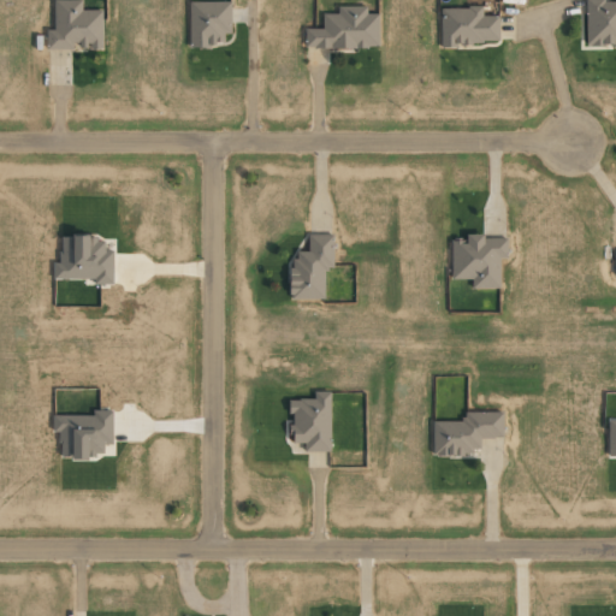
[(82,0),(54,0),(53,29),(47,29),(46,48),(101,49),(102,10),(82,10),(82,0)]
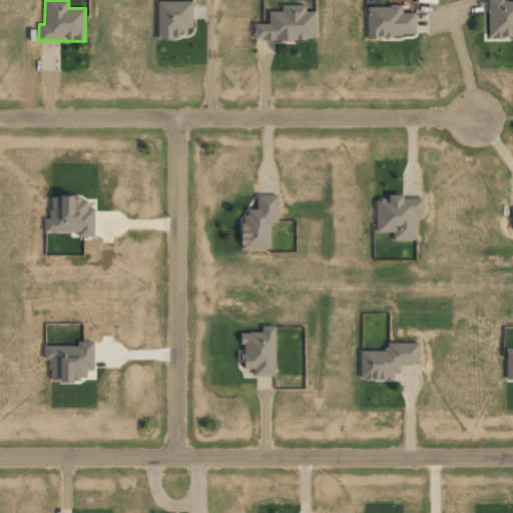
[(512,0),(487,0),(488,39),(512,38),(512,0)]
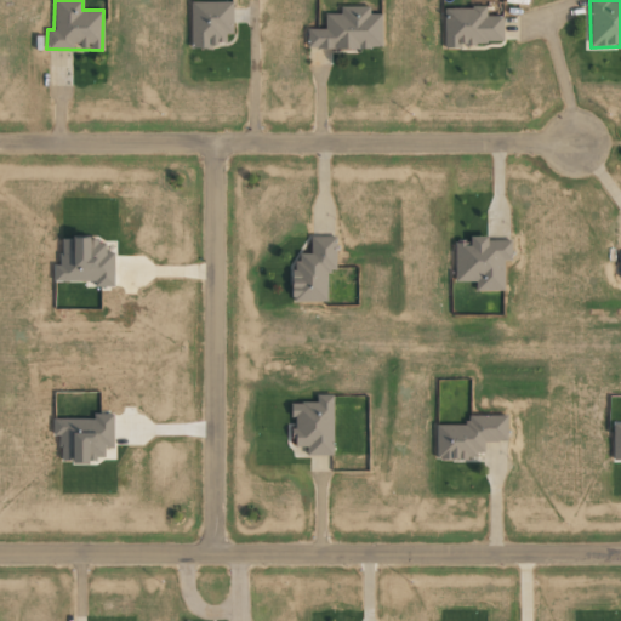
[(233,34),(232,1),(192,1),(192,46),(227,46),(227,34),(233,34)]
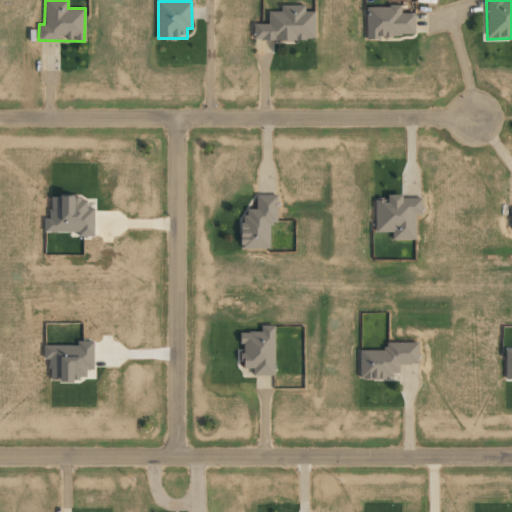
[(268,12),(268,24),(253,24),(254,41),(315,39),(314,11),(305,12),(304,5),(280,5),(281,11),(268,12)]
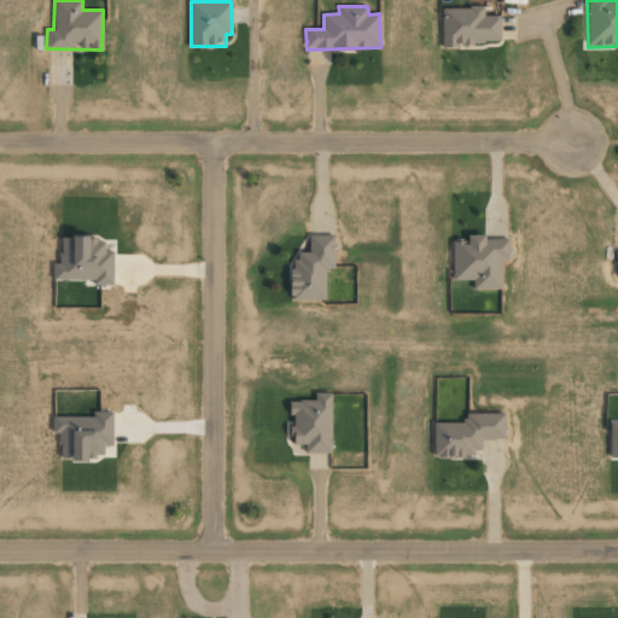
[(443,45),(500,44),(500,16),(484,16),(483,7),(442,7),(443,45)]
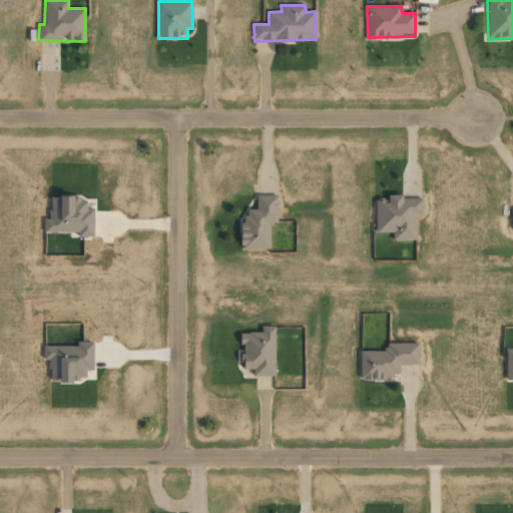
[(271,248),(271,223),(278,223),(278,195),(257,195),(257,209),(242,209),(242,249),(271,248)]
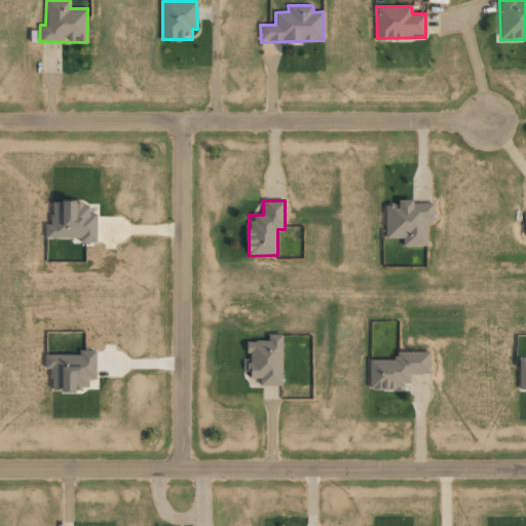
[(385,205),(385,238),(403,238),(403,247),(426,247),(426,221),(433,221),(433,202),(398,201),(398,205),(385,205)]
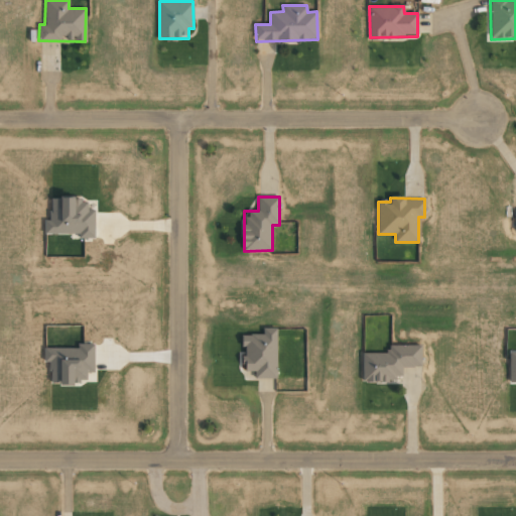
[(51,199),(51,221),(44,221),(44,234),(80,234),(80,238),(94,238),(95,210),(88,210),(88,199),(51,199)]
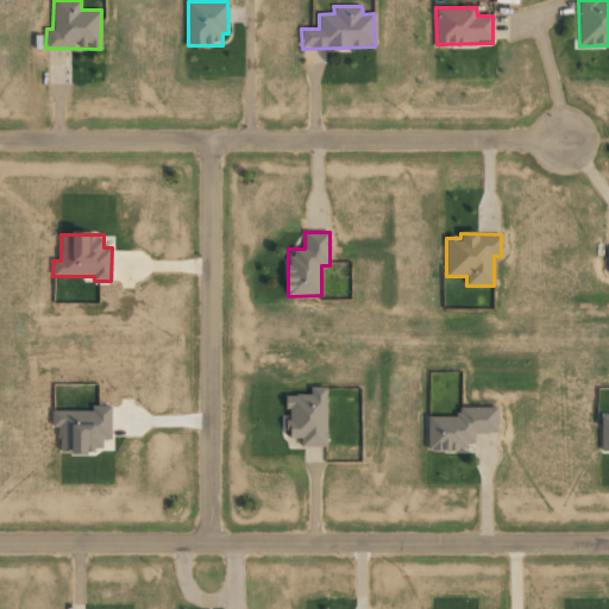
[(326,387),(311,387),(311,395),(288,395),(288,438),(301,438),(301,446),(326,446),(326,387)]
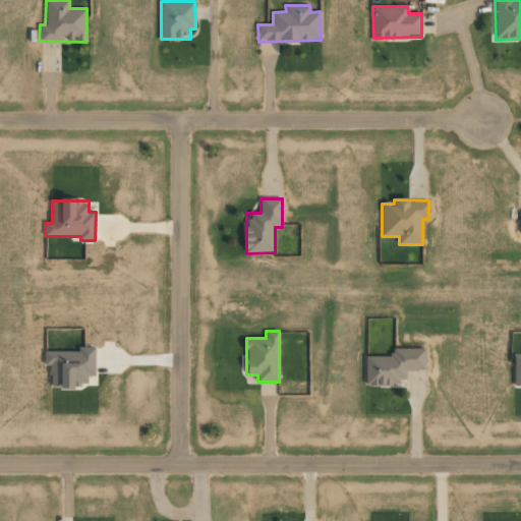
[(95,347),(77,347),(77,363),(68,363),(68,352),(45,352),(45,365),(51,365),(51,387),(89,387),(89,377),(95,377),(95,347)]
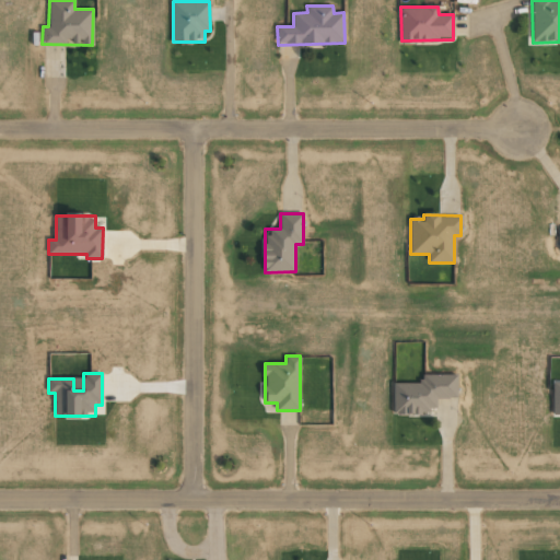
[(456,374),(420,375),(421,383),(393,383),(394,413),(436,412),(436,398),(456,398),(456,374)]
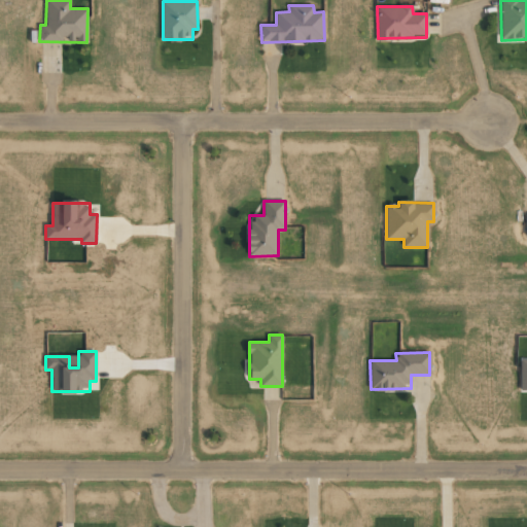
All buildings are outlined.
